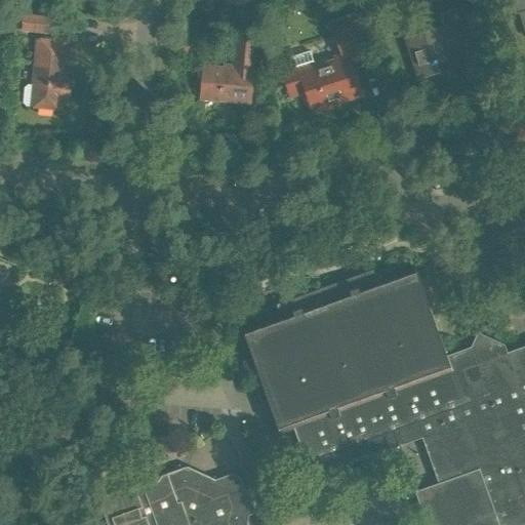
[(482,0),(471,0),(474,8),(484,5),(482,0)]
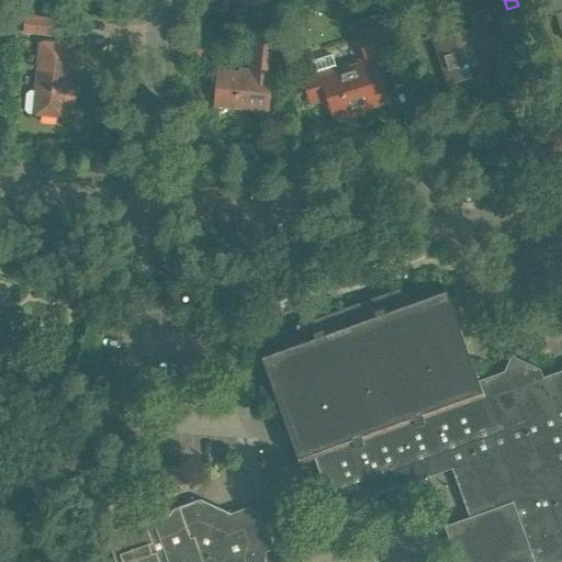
[(561,0),(547,0),(552,14),(555,13),(561,33),(561,0)]
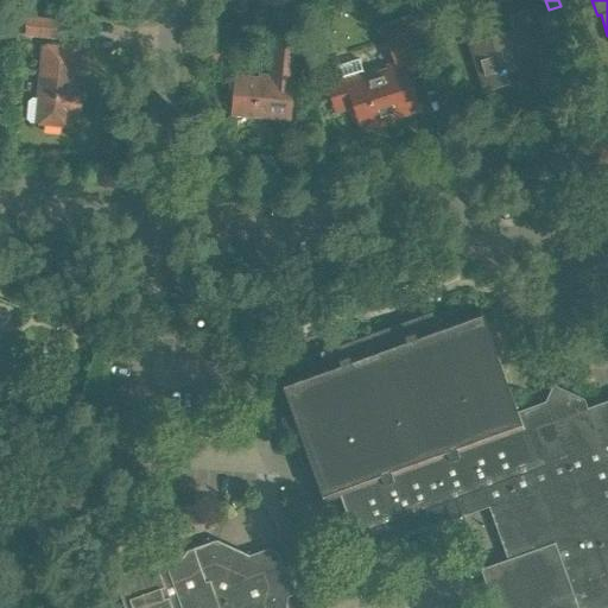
[(483,90),(505,84),(501,73),(524,65),(518,46),(537,40),(527,11),(514,14),(519,30),(469,45),(483,90)]
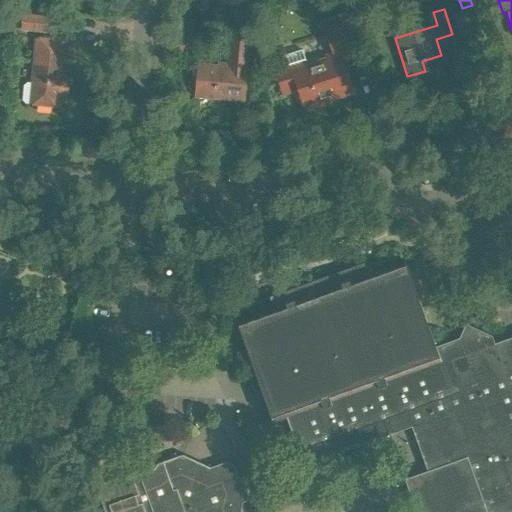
[(47,32),(48,18),(23,16),(22,29),(47,32)]
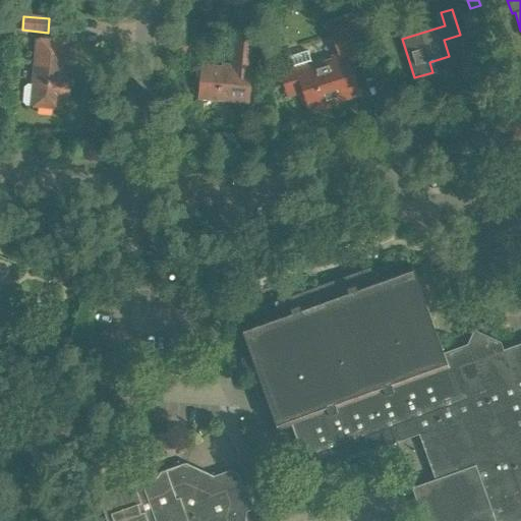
[(358,95),(348,61),(359,58),(358,54),(367,51),(358,21),(331,30),(339,54),(332,56),(333,59),(321,63),(321,61),(311,63),(308,51),(284,59),(288,70),(280,73),(287,97),(302,92),(308,110),(316,108),(317,110),(330,107),(329,104),(358,95)]
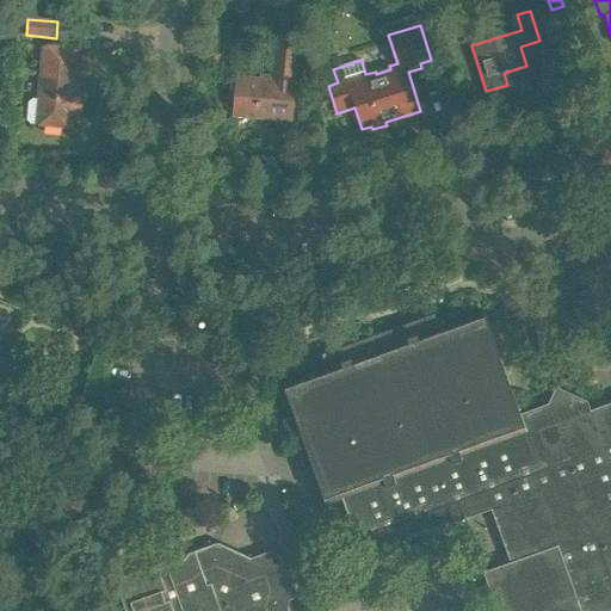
[(80,121),(82,91),(76,90),(80,50),(43,47),(38,99),(32,99),(29,102),(28,121),(30,124),(71,128),(72,119),(80,121)]
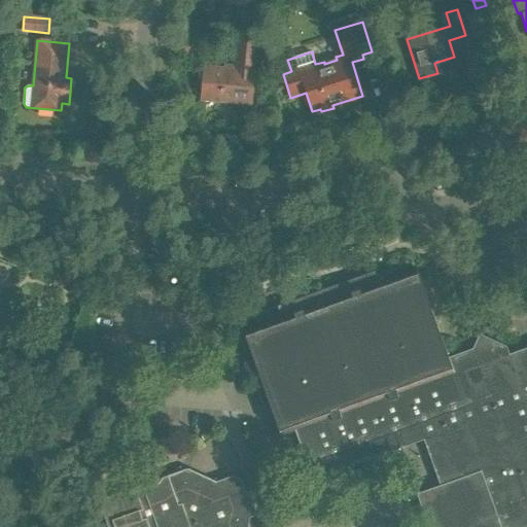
[(255,69),(257,43),(236,41),(234,66),(223,65),(223,68),(204,67),(202,99),(250,103),(253,68),(255,69)]
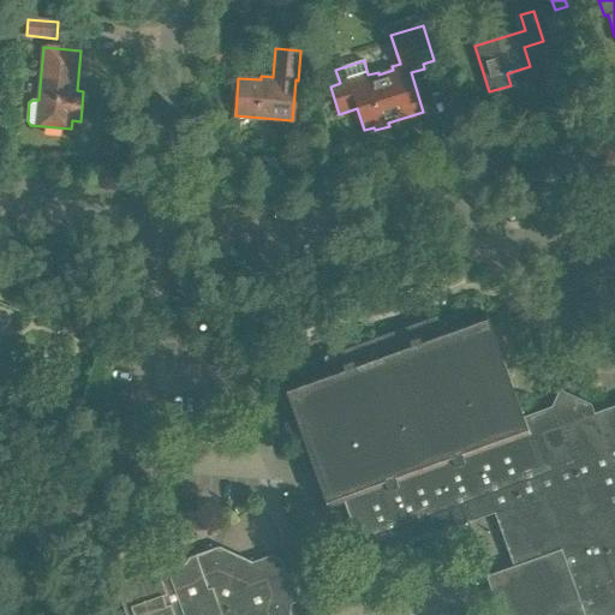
[(97,306),(84,300),(76,318),(90,324),(97,306)]
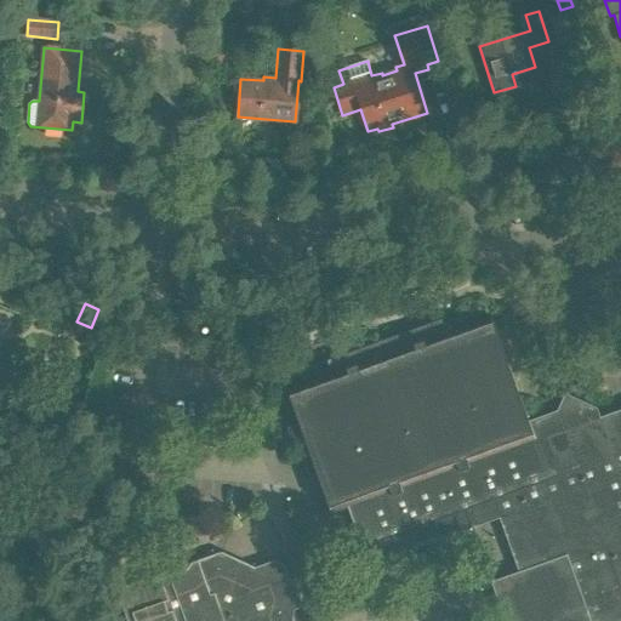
[(127,320),(129,308),(117,307),(115,319),(127,320)]
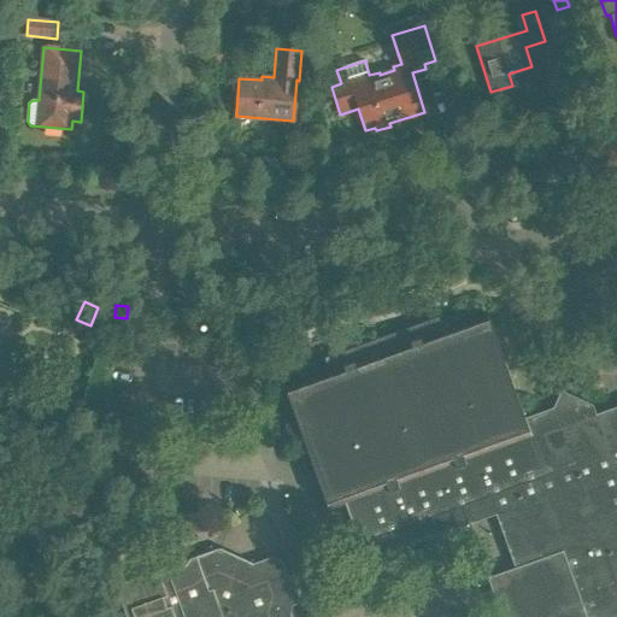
[(524,418),(486,311),(450,323),(451,327),(442,329),(439,317),(324,358),(329,371),(321,374),(319,371),(283,383),(327,504),(344,498),(366,562),(495,515),(515,569),(488,579),(501,616),(610,616),(616,615),(616,406),(595,415),(593,405),(579,399),(563,404),(524,418)]
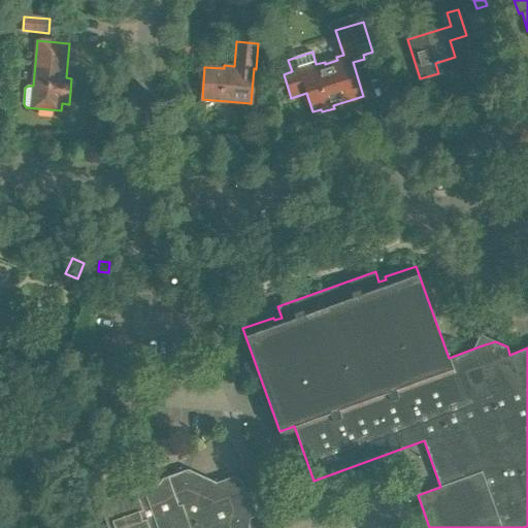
[(223,486),(188,469),(162,479),(159,484),(136,492),(135,488),(98,501),(107,527),(248,527),(244,520),(257,516),(252,502),(248,491),(240,494),(237,487),(230,483),(223,486)]
